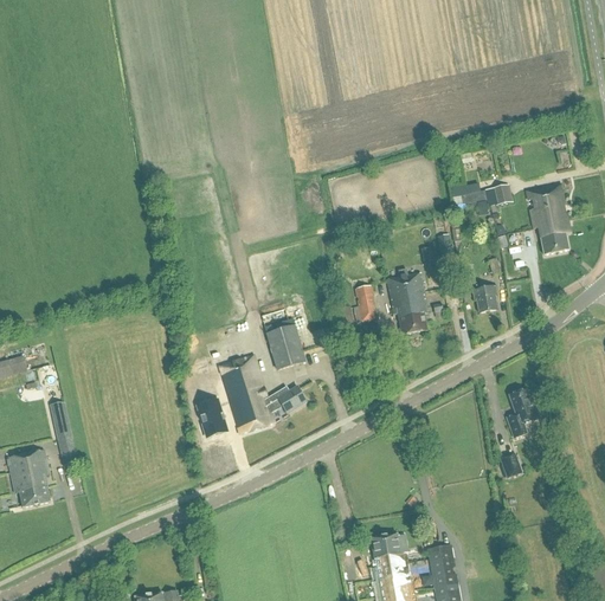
[(528,208),(532,225),(567,218),(566,209),(561,211),(559,204),(565,202),(560,181),(525,188),(527,199),(532,198),(534,207),(528,208)]
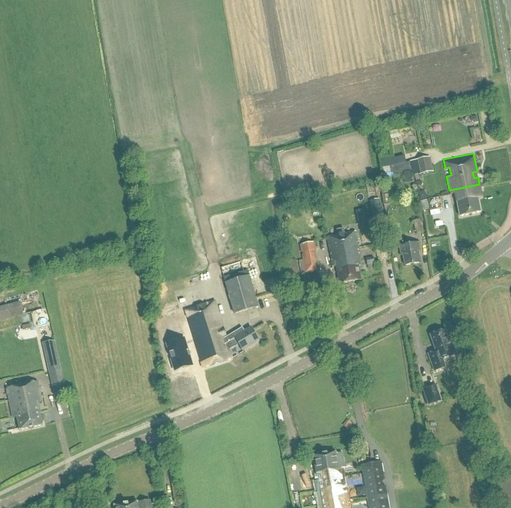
[(408,159),(410,167),(411,170),(412,172),(417,171),(418,171),(432,168),(429,154),(414,157),(408,159)]
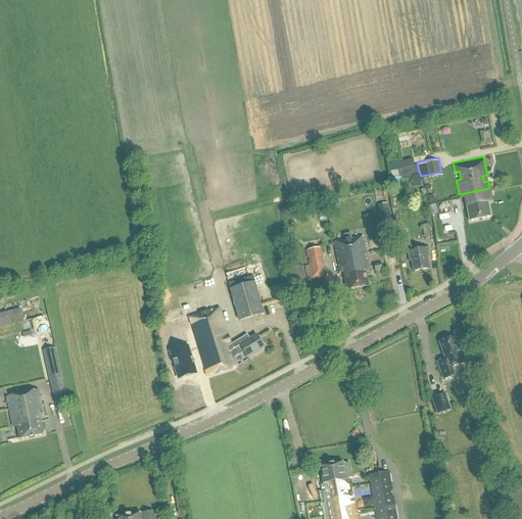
[(391,175),(394,174),(398,174),(409,173),(419,171),(417,162),(414,162),(407,164),(390,169),(389,169),(391,175)]
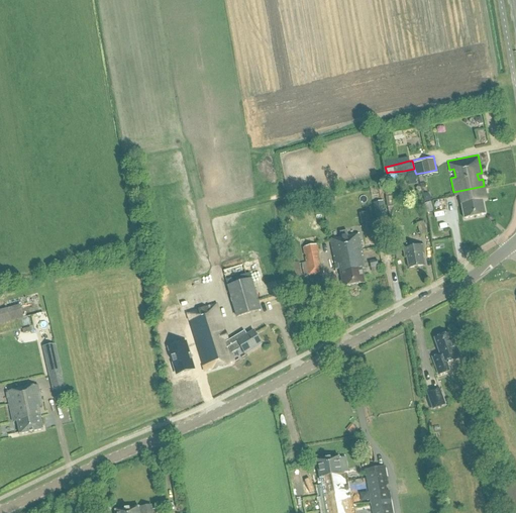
[(484,186),(453,192),(453,193),(458,192),(463,215),(485,211),(482,197),(486,196),(484,186)]
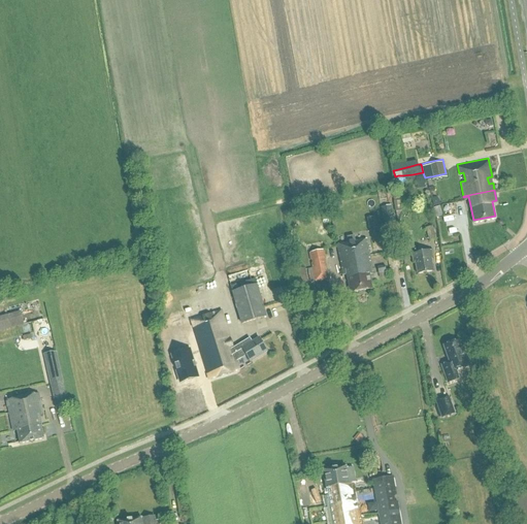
[(430,195),(432,203),(441,200),(441,198),(440,197),(439,195),(438,193),(436,192),(430,195)]
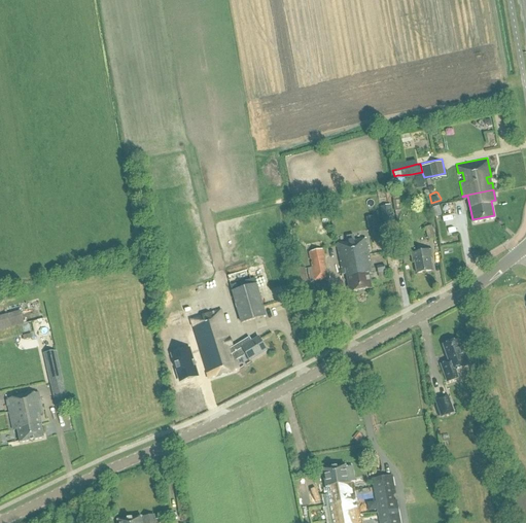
[(392,197),(392,198),(394,208),(400,207),(398,196),(392,197)]
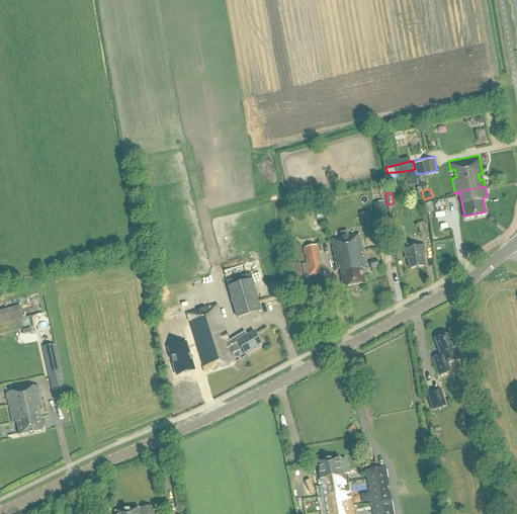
[(382,198),(372,200),(376,221),(386,219),(382,198)]
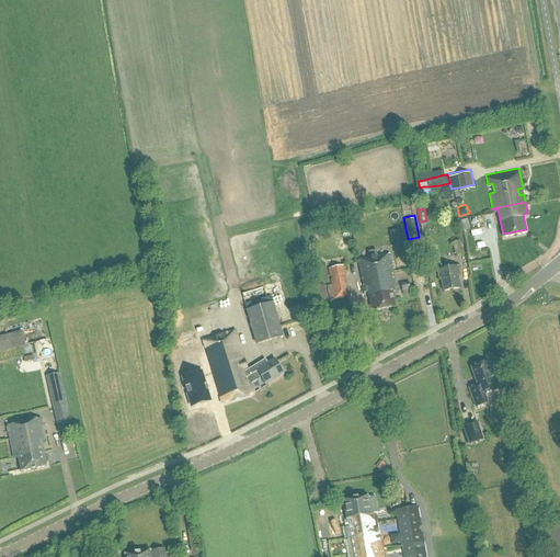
[(469,226),(467,215),(459,217),(461,228),(469,226)]
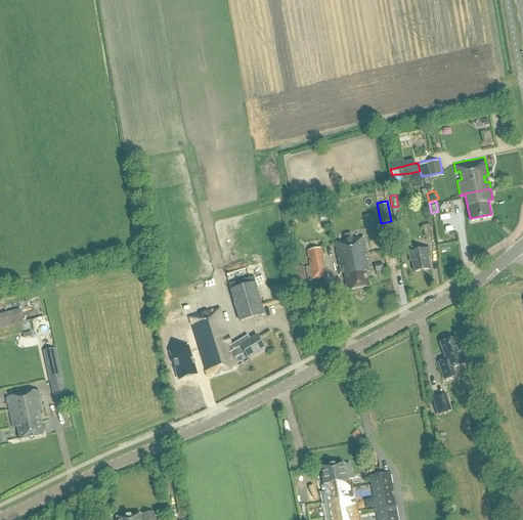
[(375,224),(373,218),(364,219),(365,226),(375,224)]
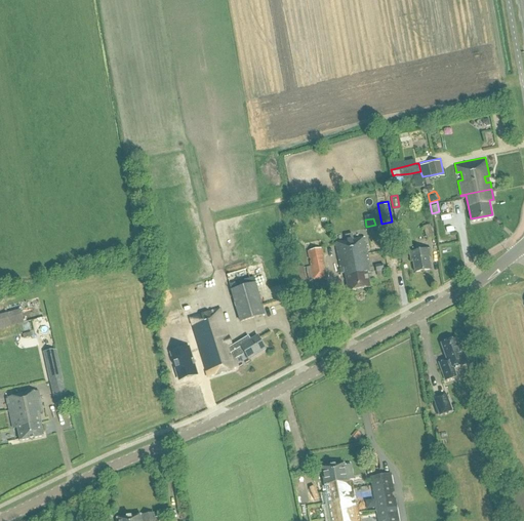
[(430,221),(422,223),(425,236),(433,234),(430,221)]
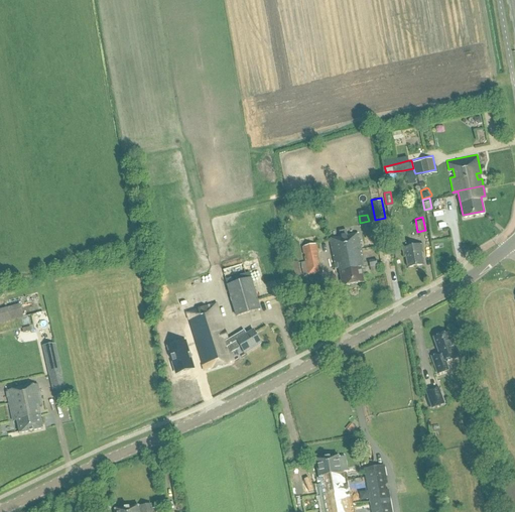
[(404,239),(401,223),(389,225),(392,242),(404,239)]
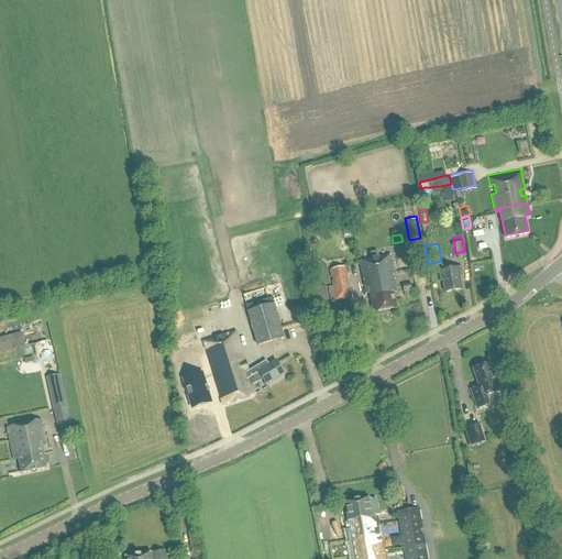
[(365,256),(368,274),(394,270),(390,252),(378,254),(376,248),(368,249),(371,256),(365,256)]
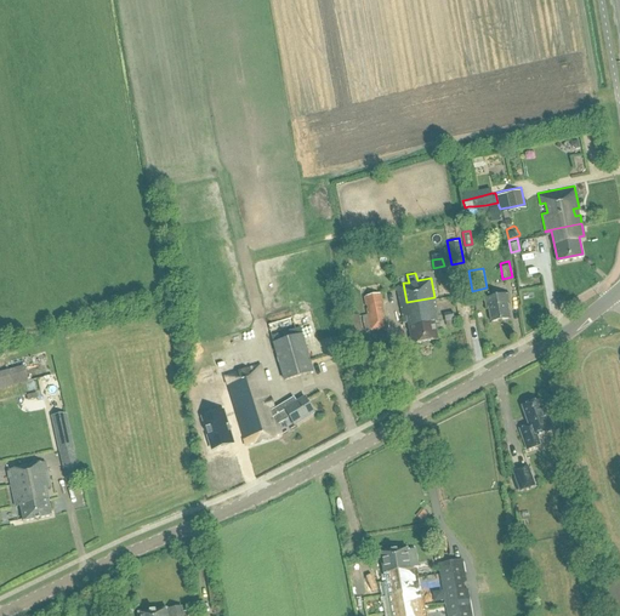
[(407,302),(403,283),(396,285),(402,320),(407,320),(410,341),(437,336),(433,320),(438,319),(434,297),(407,302)]
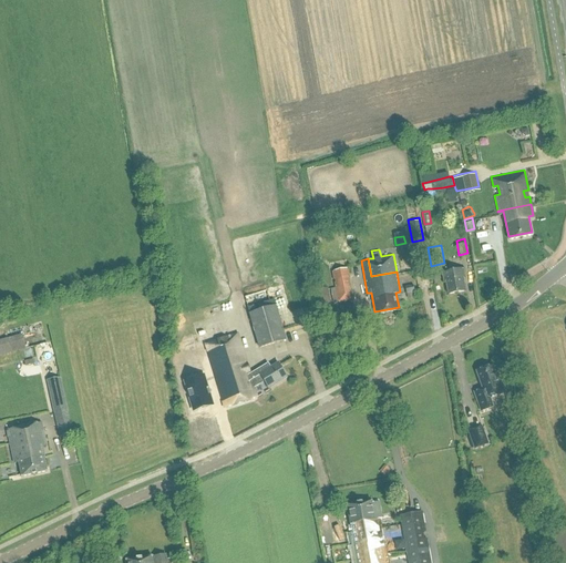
[(332,299),(337,298),(337,299),(350,297),(352,296),(351,289),(349,289),(348,285),(348,283),(349,283),(348,274),(349,273),(347,265),(330,267),(332,276),(333,276),(333,279),(332,279),(333,285),(329,285),(332,299)]
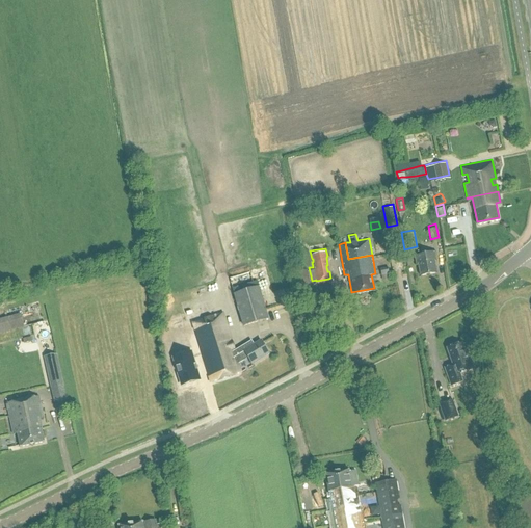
[(435,269),(433,258),(435,257),(434,248),(414,252),(415,261),(417,261),(419,272),(435,269)]
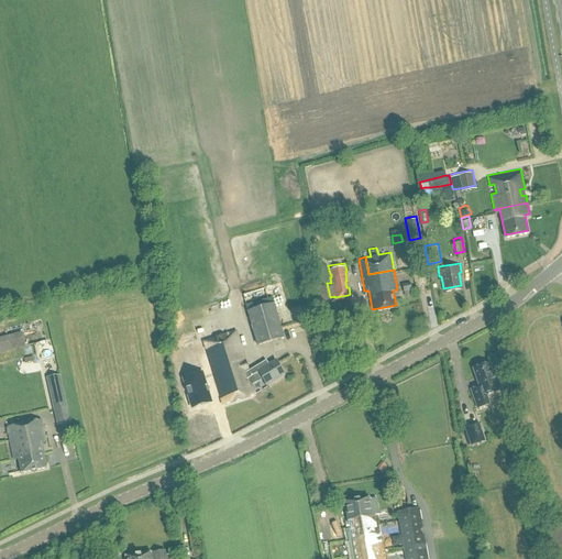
[(257,342),(284,335),(272,295),(267,296),(264,285),(242,292),(257,342)]
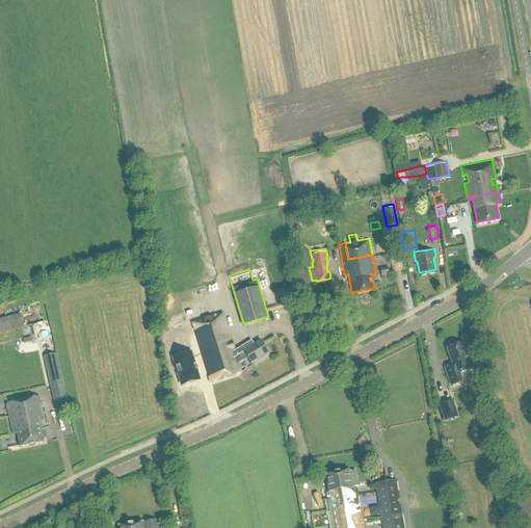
[(221,310),(190,320),(210,379),(240,370),(237,361),(246,354),(250,362),(269,351),(261,338),(254,342),(250,338),(233,348),(221,310)]
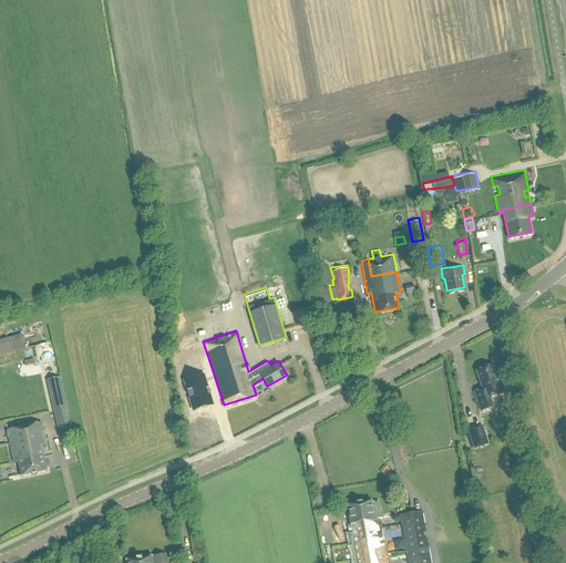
[(494,371),(491,362),(475,368),(482,386),(473,389),(480,408),(492,403),(489,395),(504,389),(497,370),(494,371)]
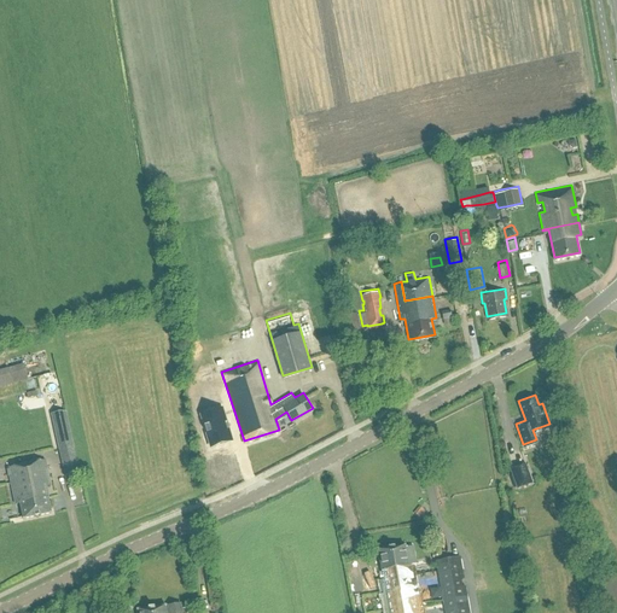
[(227,425),(230,425),(227,418),(225,418),(221,406),(202,410),(210,442),(230,437),(227,425)]
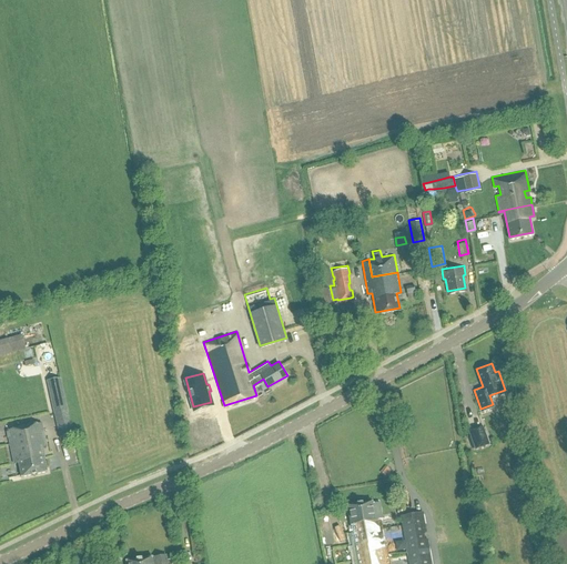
[(48,378),(53,410),(59,434),(72,431),(67,406),(59,375),(48,378)]
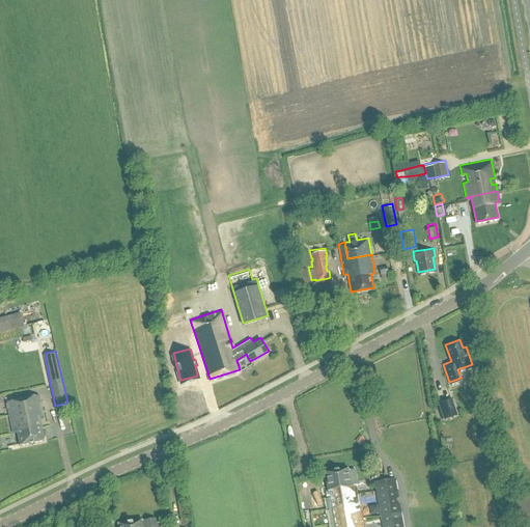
[(44,439),(39,416),(43,415),(37,393),(5,399),(12,431),(16,430),(19,444),(44,439)]
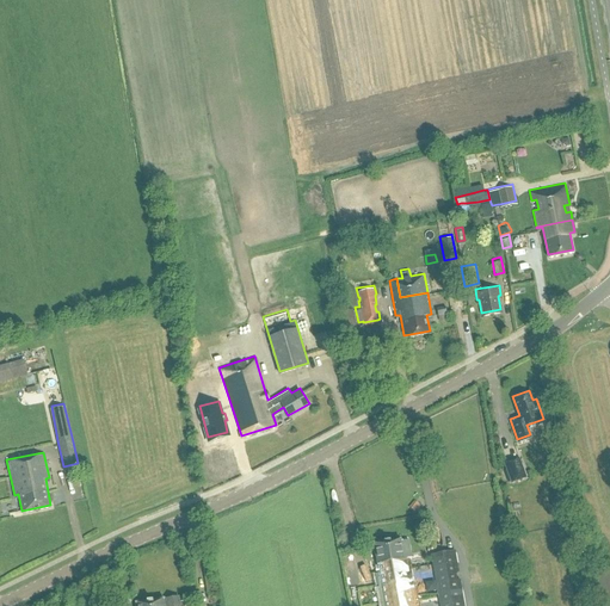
[(504,461),(510,480),(525,474),(518,455),(504,461)]
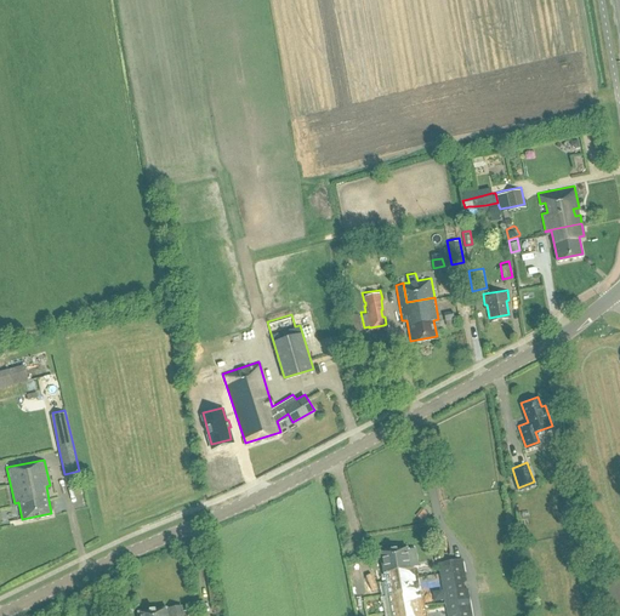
[(420,506),(415,512),(421,517),(426,511),(420,506)]
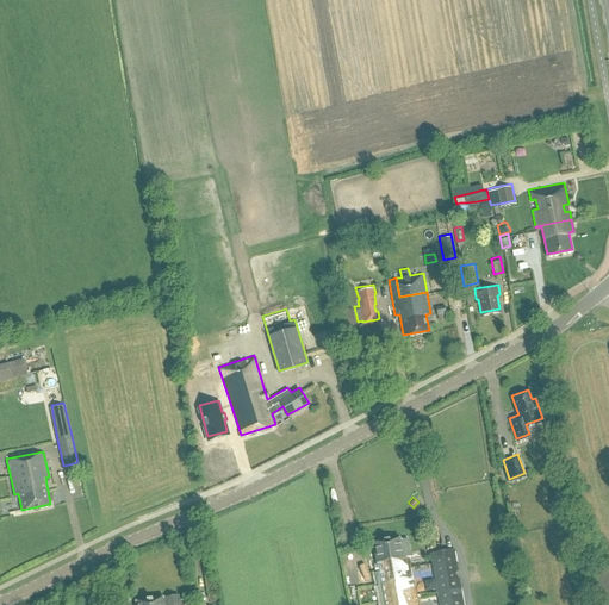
[(371,541),(376,561),(377,568),(372,569),(374,581),(410,575),(409,563),(410,563),(409,555),(403,556),(399,535),(371,541)]
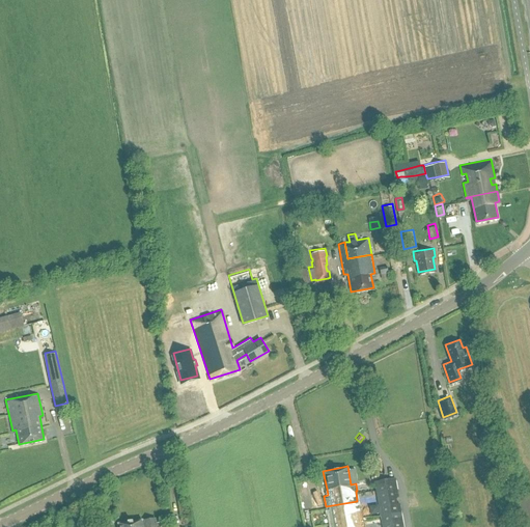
[(373,479),(374,483),(377,498),(397,495),(394,480),(394,476),(373,479)]
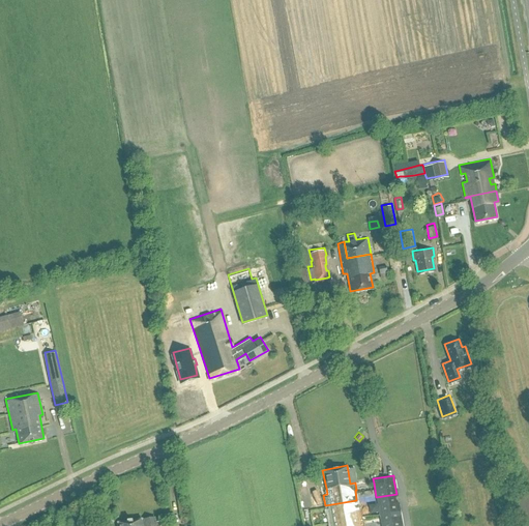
[(397,494),(376,497),(377,501),(379,512),(379,513),(400,509),(397,494)]
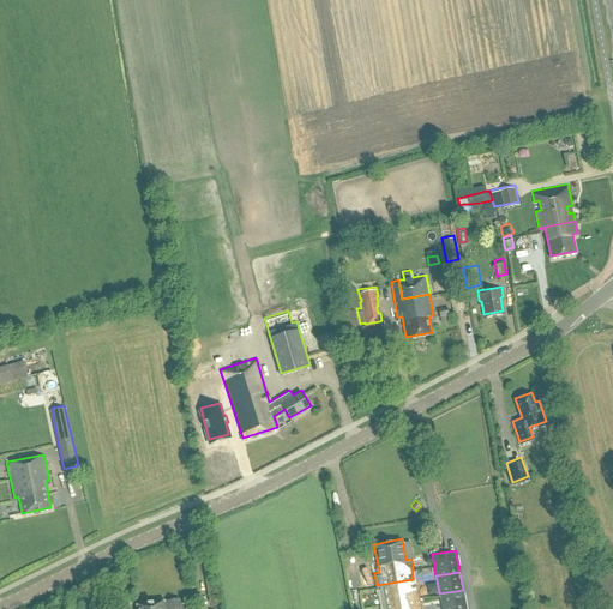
[(377,585),(380,603),(416,597),(413,579),(377,585)]
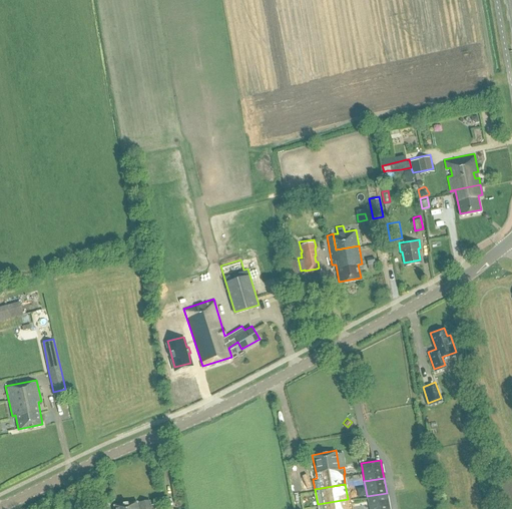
[(369,508),(389,508),(387,493),(367,496),(369,508)]
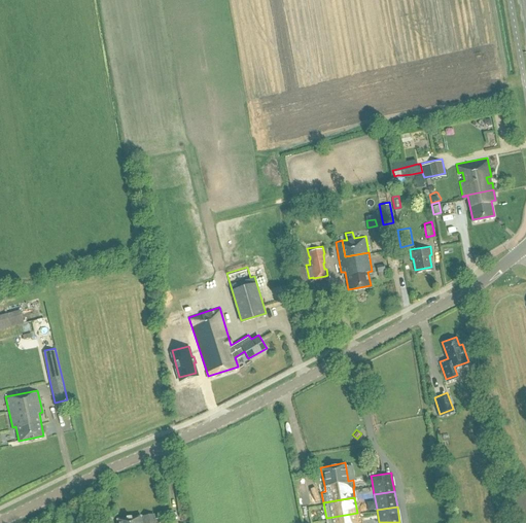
[(148,522),(153,522),(152,522),(158,522),(158,517),(153,518),(152,512),(142,514),(143,515),(141,516),(140,514),(116,517),(116,522),(148,522)]
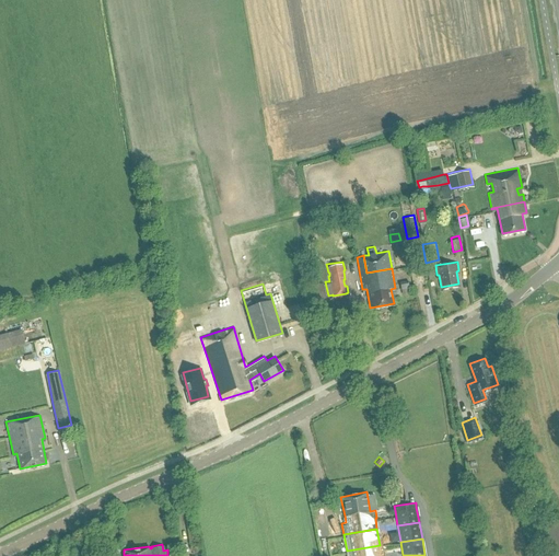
[(347,555),(381,555),(380,545),(347,551),(347,555)]
